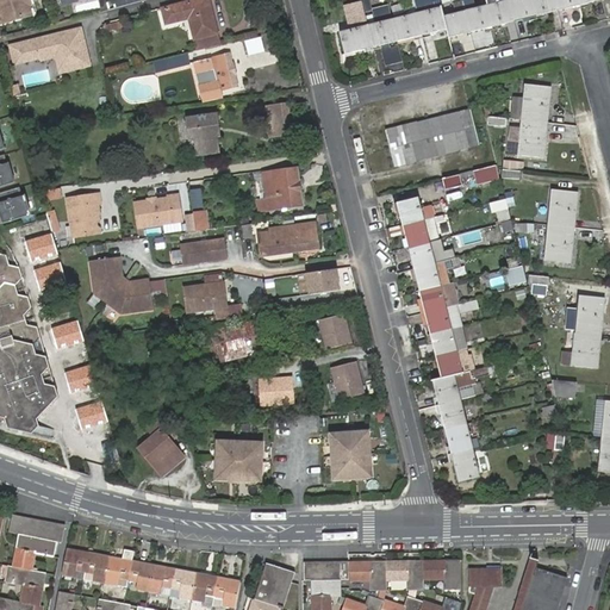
[(0,0),(0,14),(2,23),(31,14),(29,5),(26,4),(25,0),(0,0)]
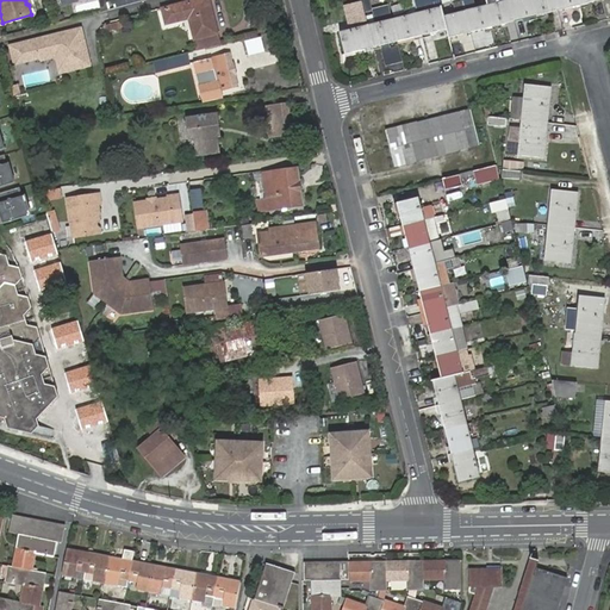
[(193,0),(161,7),(166,24),(188,18),(198,51),(219,45),(207,0),(193,0)]
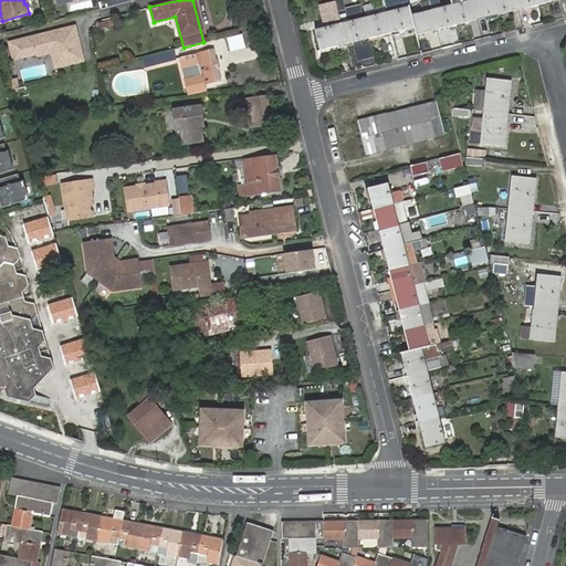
[(345,9),(342,0),(335,0),(336,2),(338,13),(346,11),(345,9)]
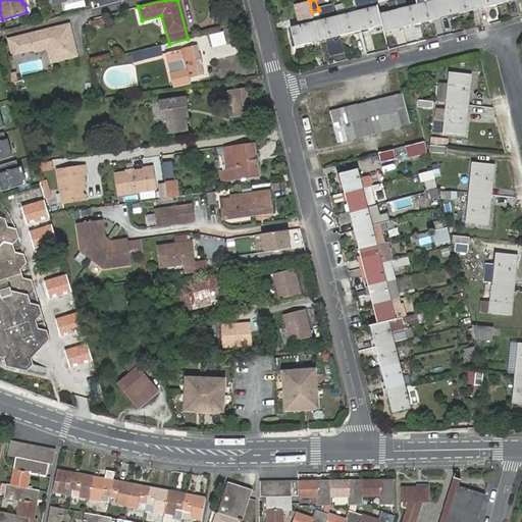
[(422,22),(440,18),(437,7),(435,0),(428,0),(429,1),(417,4),(419,13),(422,22)]
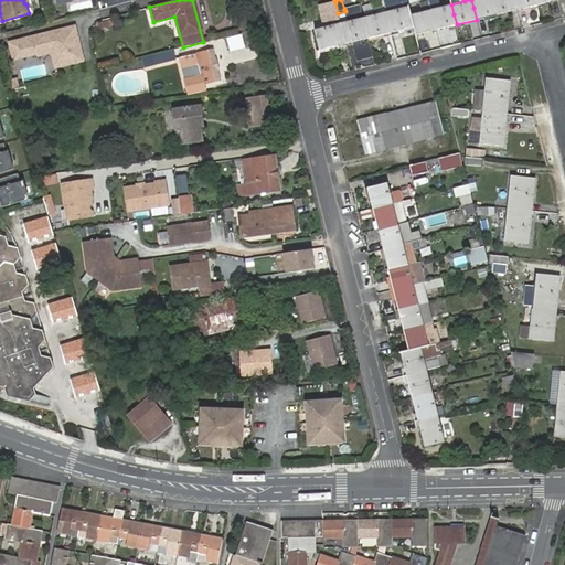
[(477,20),(497,14),(493,2),(492,0),(471,0),(473,8),(477,20)]
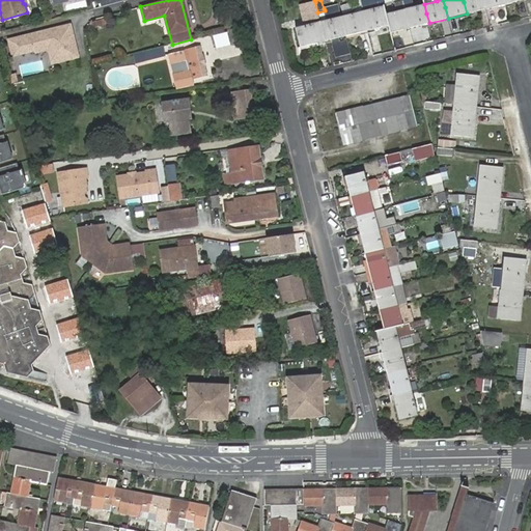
[(467,14),(486,9),(483,0),(463,0),(464,2),(467,14)]
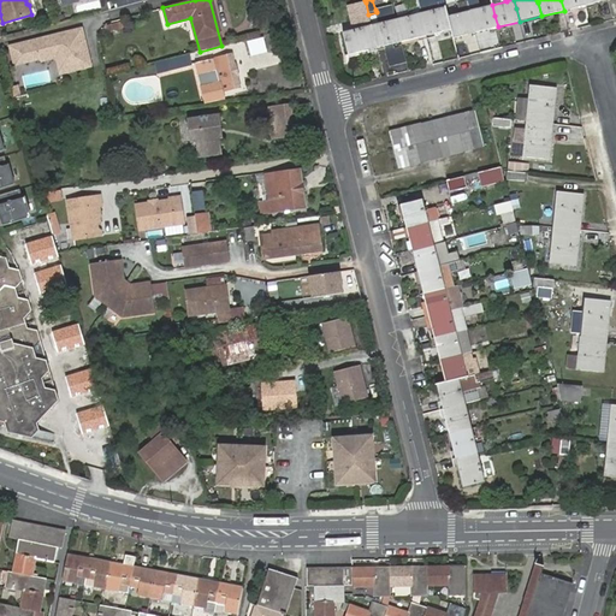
[(561,0),(564,11),(586,5),(584,0),(561,0)]
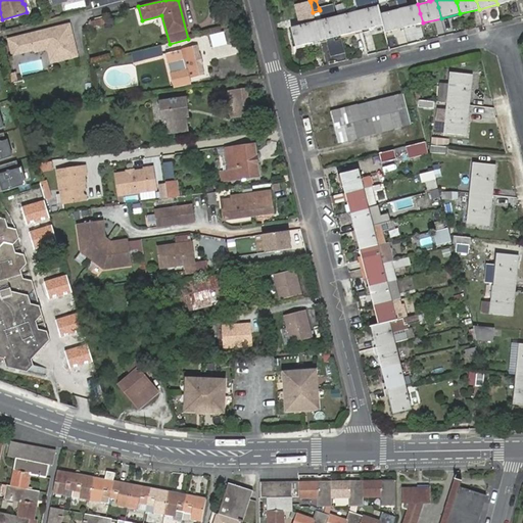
[(296,47),(321,41),(318,30),(314,15),(313,12),(311,2),(295,6),(300,26),(291,28),(296,47)]
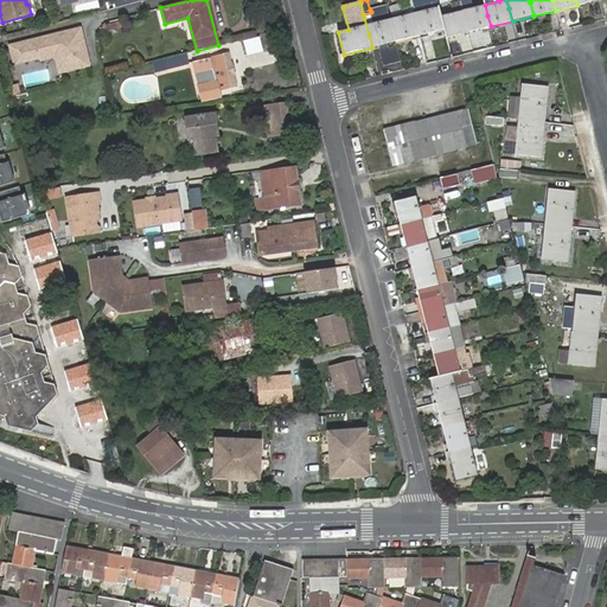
[(421,36),(445,30),(443,23),(441,17),(440,8),(421,13),(419,4),(413,5),(413,6),(415,13),(417,23),(421,36)]
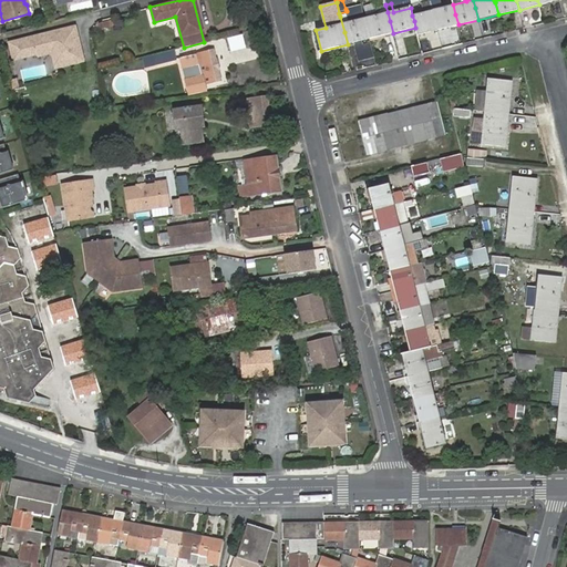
[(353,42),(359,62),(375,59),(371,42),(363,44),(362,40),(370,39),(367,27),(364,19),(361,4),(346,9),(347,11),(347,16),(340,17),(348,44),(353,42)]
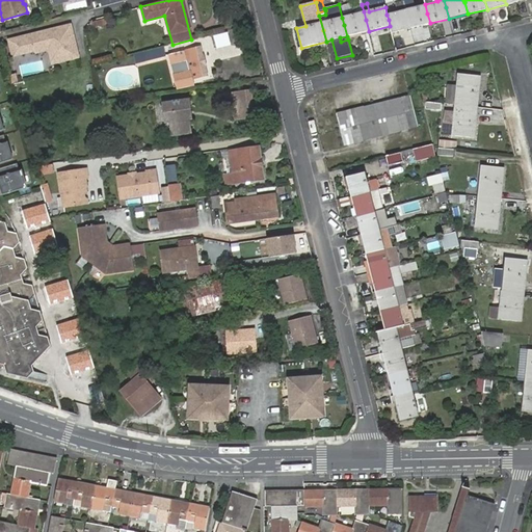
[(410,28),(430,23),(427,14),(425,4),(406,9),(408,18),(410,28)]
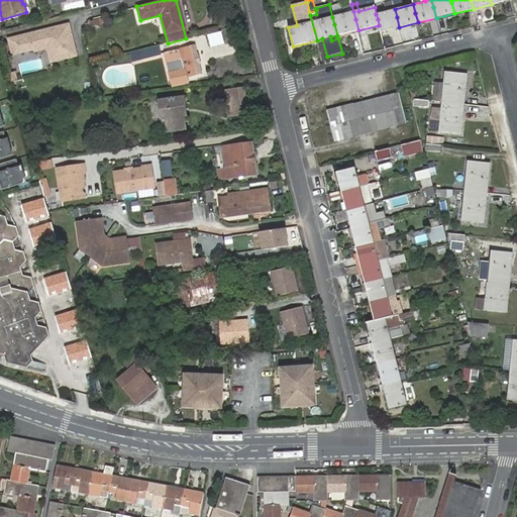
[(381,32),(399,27),(397,17),(395,9),(376,14),(378,19),(379,25),(381,32)]
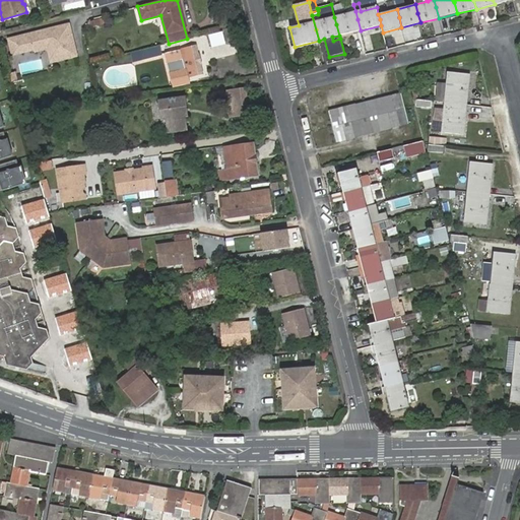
[(339,36),(361,30),(358,19),(355,11),(334,17),(336,24),(339,36)]
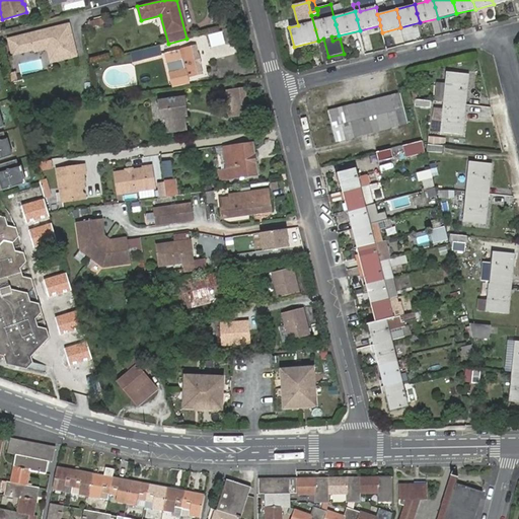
[(90,27),(113,22),(112,15),(89,20),(90,27)]
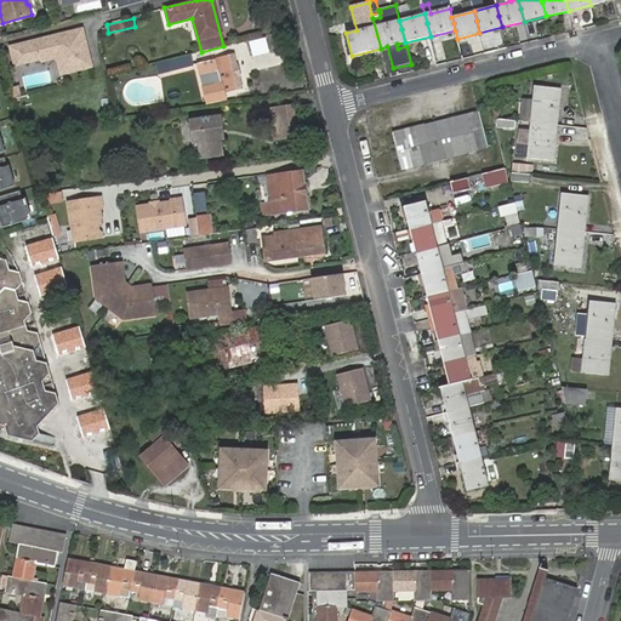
[(10,47),(15,66),(40,60),(43,62),(57,58),(61,74),(91,67),(83,29),(10,47)]
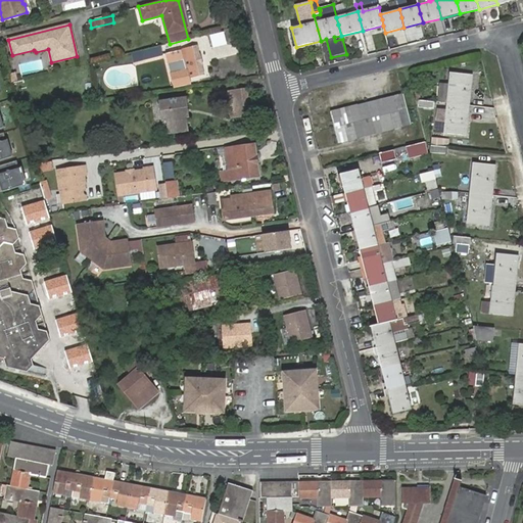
[(162,54),(161,47),(141,52),(143,61),(163,56),(162,54)]
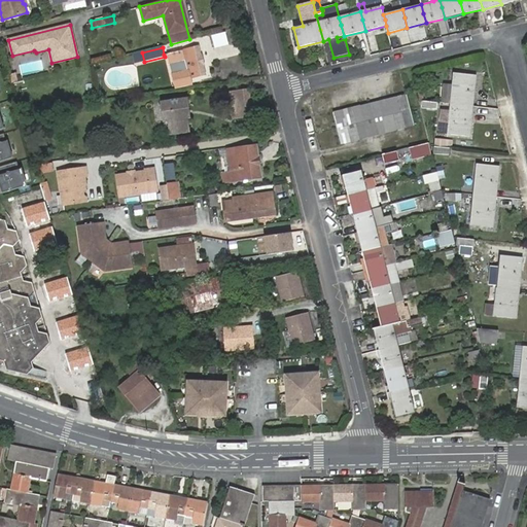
[(182,51),(168,55),(176,88),(191,83),(190,78),(205,75),(202,66),(204,65),(202,55),(200,55),(198,47),(182,51)]
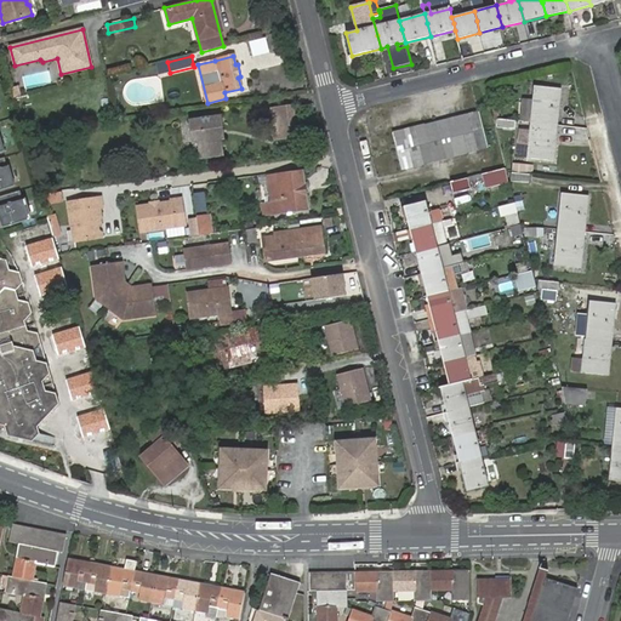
[(535,123),(558,125),(563,90),(536,86),(534,101),(525,100),(523,121),(531,123),(535,123)]
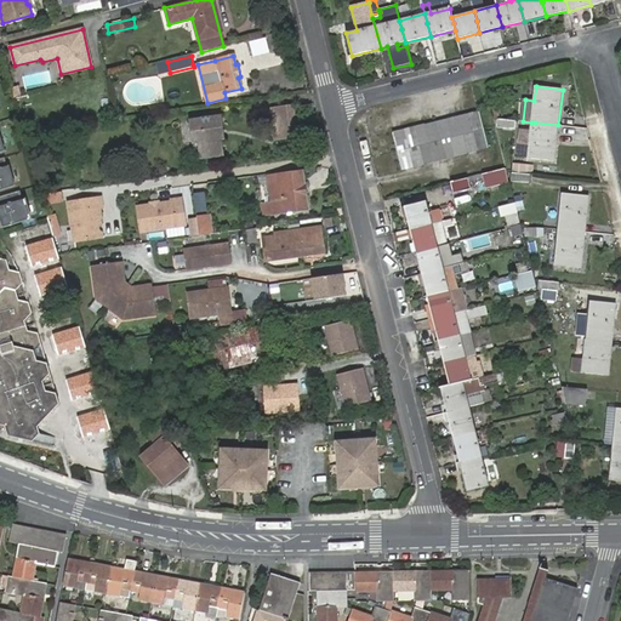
[(271,109),(274,140),(297,136),(294,106),(271,109)]
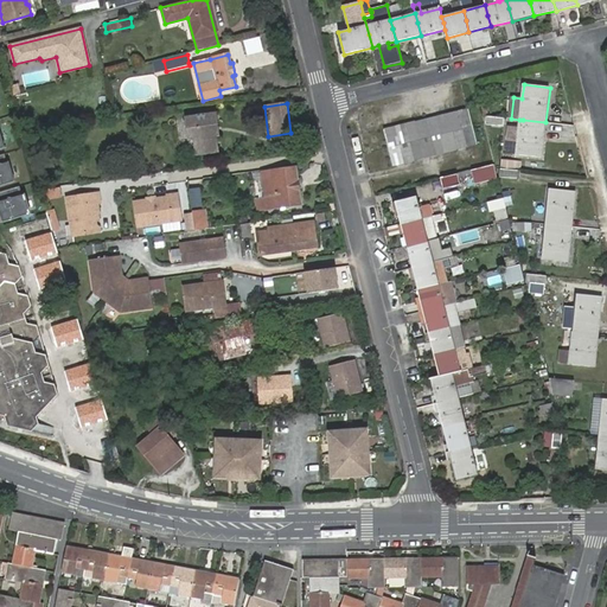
[(461,129),(472,127),(467,109),(458,112),(461,129)]
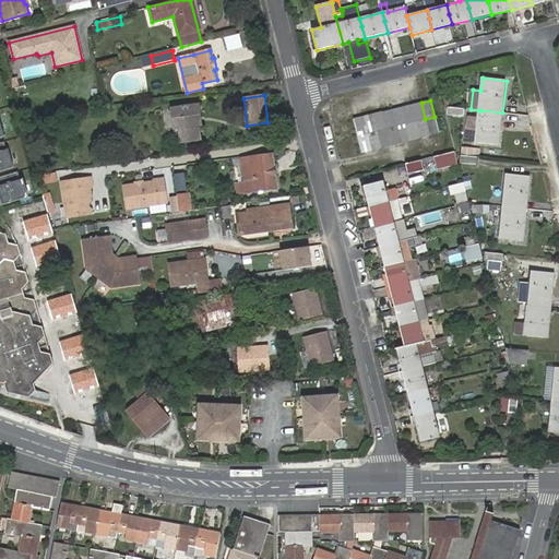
[(425,119),(421,103),(412,105),(415,121),(425,119)]
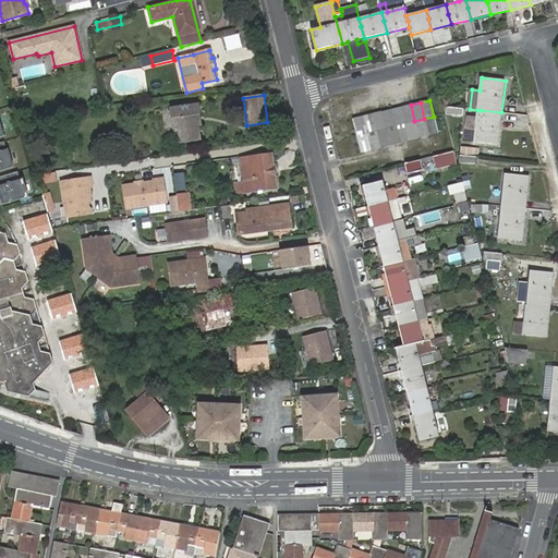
[(170,107),(172,130),(178,129),(179,144),(201,141),(198,125),(202,125),(198,104),(170,107)]
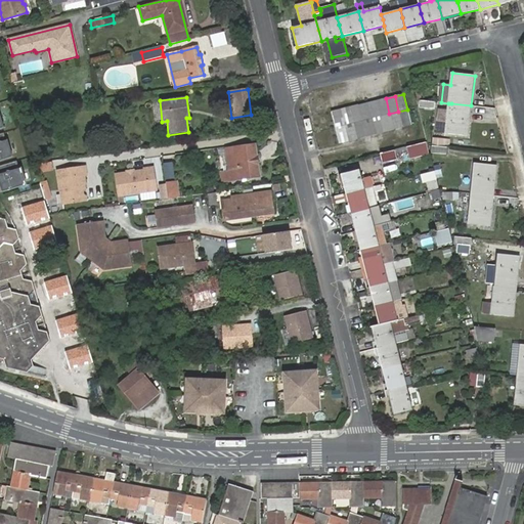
[(389,114),(386,98),(377,100),(381,116),(389,114)]
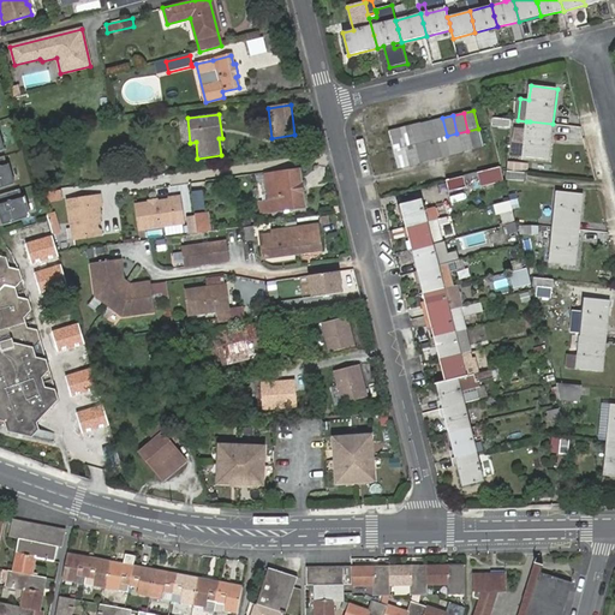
[(447,136),(442,118),(431,121),(435,139),(447,136)]
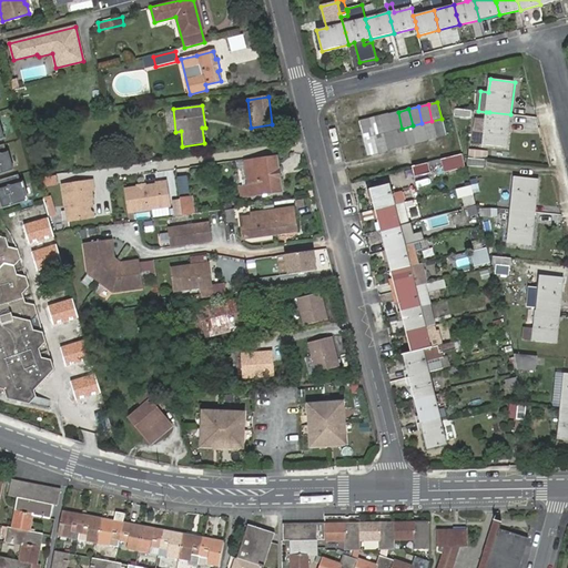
[(472,119),(472,110),(456,109),(456,117),(472,119)]
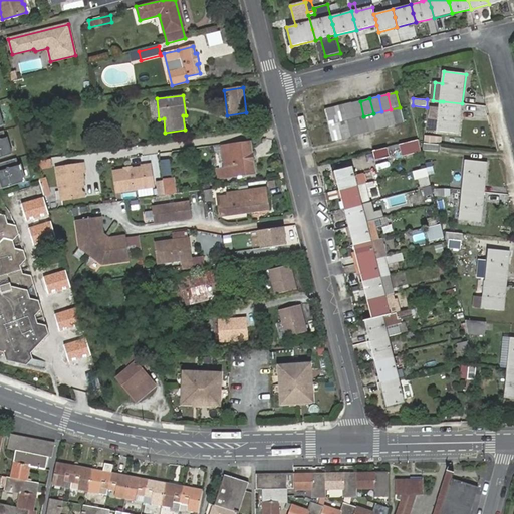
[(363,116),(360,101),(351,103),(355,118),(363,116)]
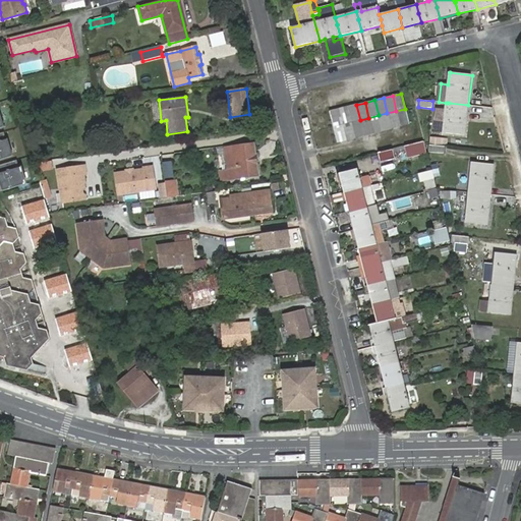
[(438,108),(436,121),(444,122),(443,132),(465,135),(467,115),(464,114),(465,105),(449,103),(446,103),(446,109),(438,108)]
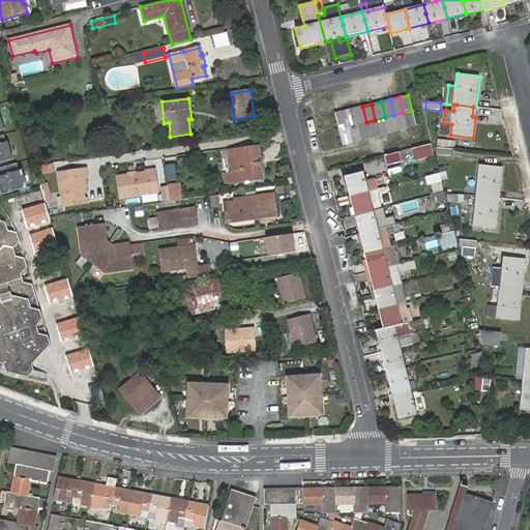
[(366,122),(362,107),(353,109),(357,124),(366,122)]
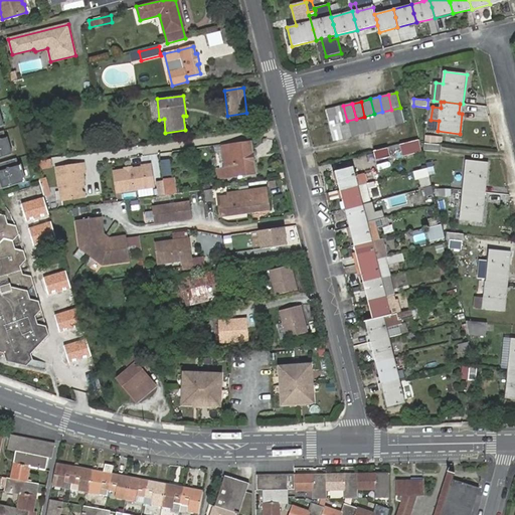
[(347,121),(343,106),(333,108),(337,123),(347,121)]
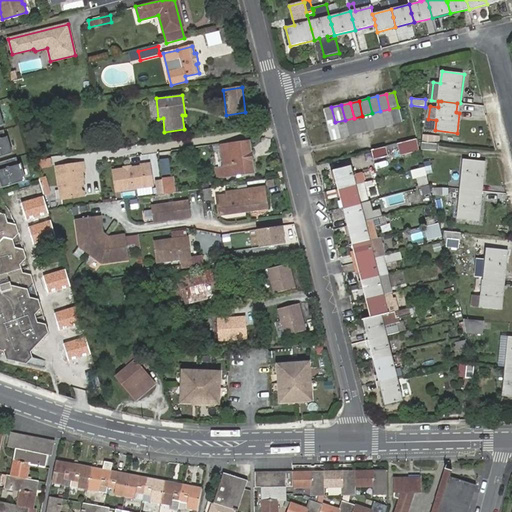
[(331,107),(323,109),(327,124),(335,122),(331,107)]
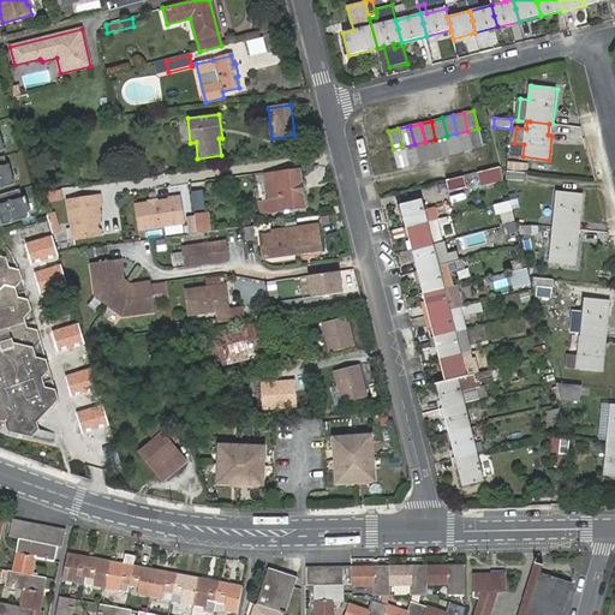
[(467,131),(472,149),(483,147),(478,129),(467,131)]
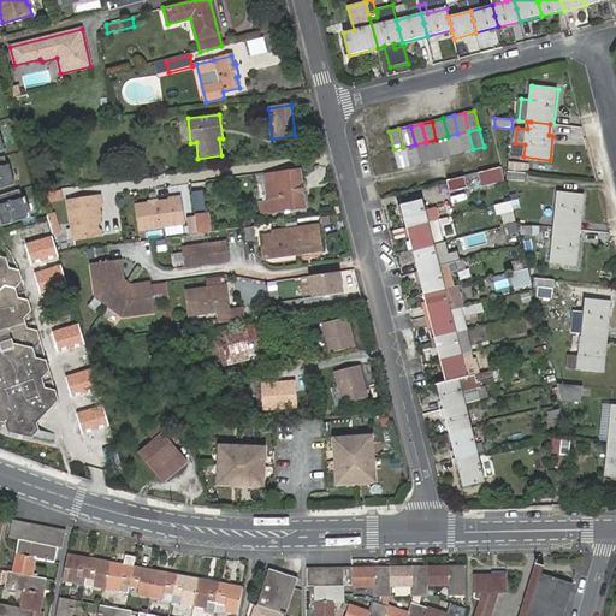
[(457,134),(462,152),(473,149),(468,131),(457,134)]
